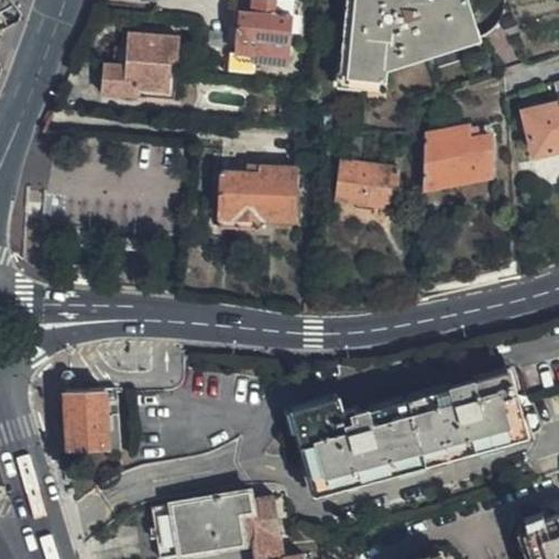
[(286,66),(293,2),(264,0),(240,0),(234,55),(254,57),(254,64),(286,66)]
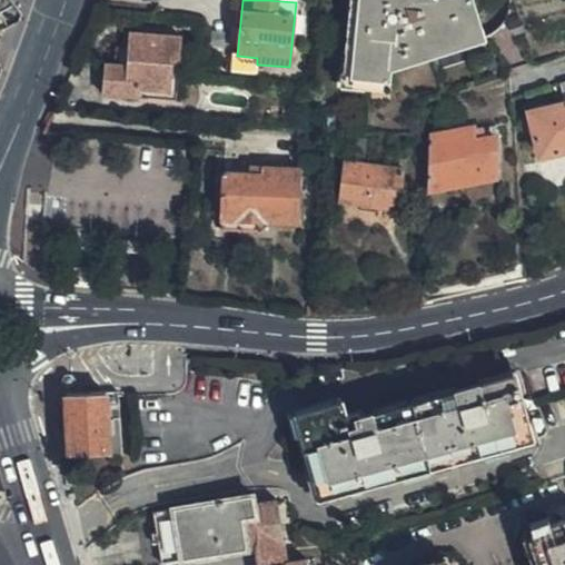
[(484,42),(471,3),(439,0),(353,0),(346,78),(368,80),(368,85),(392,87),(392,75),(484,42)]
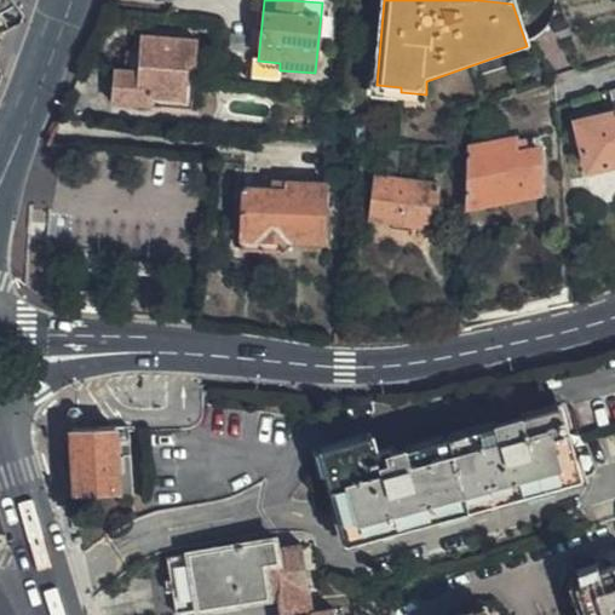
[(188,102),(190,69),(197,69),(199,44),(143,39),(141,75),(115,73),(114,105),(153,108),(154,99),(188,102)]
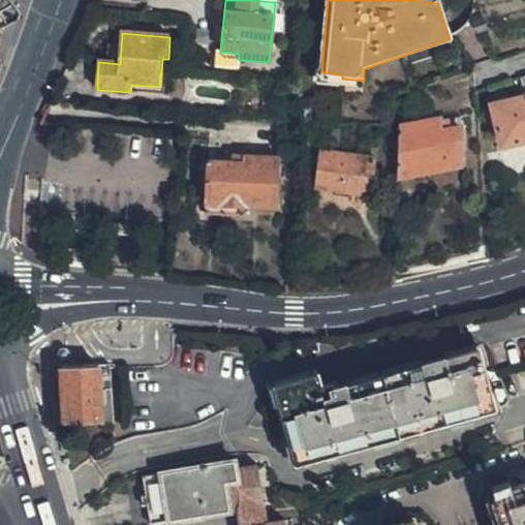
[(524,103),(491,107),(496,151),(524,147),(524,103)]
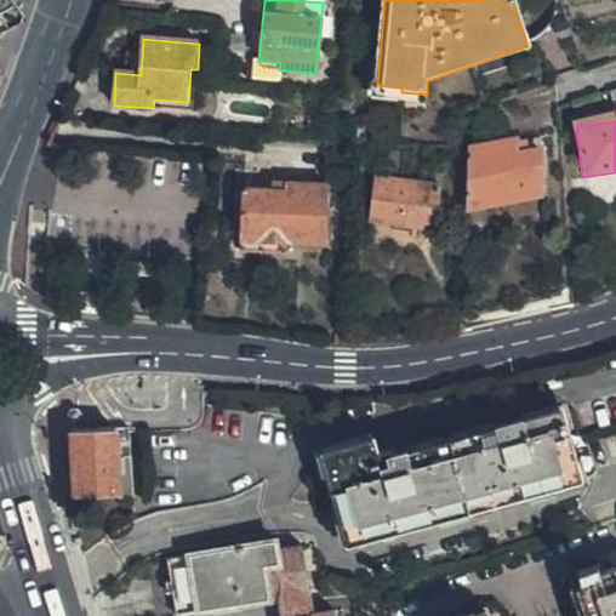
[(468,153),(466,207),(539,211),(540,157),(468,153)]
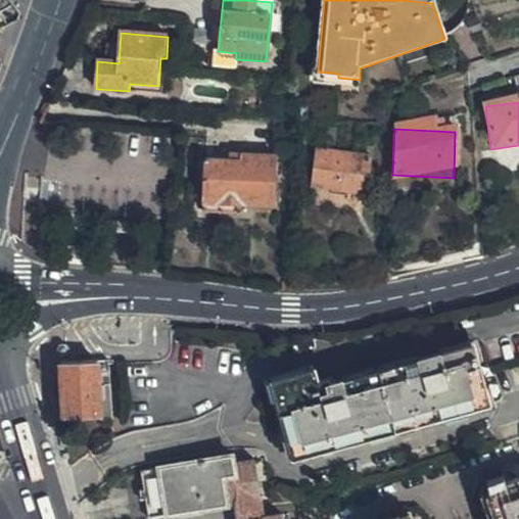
[(370,191),(373,155),(319,152),(318,188),(370,191)]
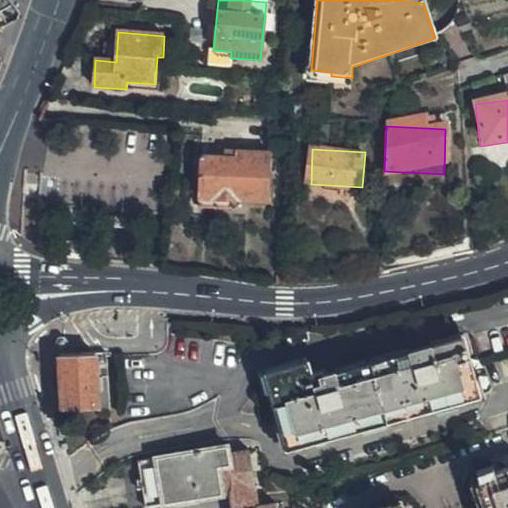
[(266,207),(270,158),(201,153),(197,209),(232,212),(233,205),(266,207)]
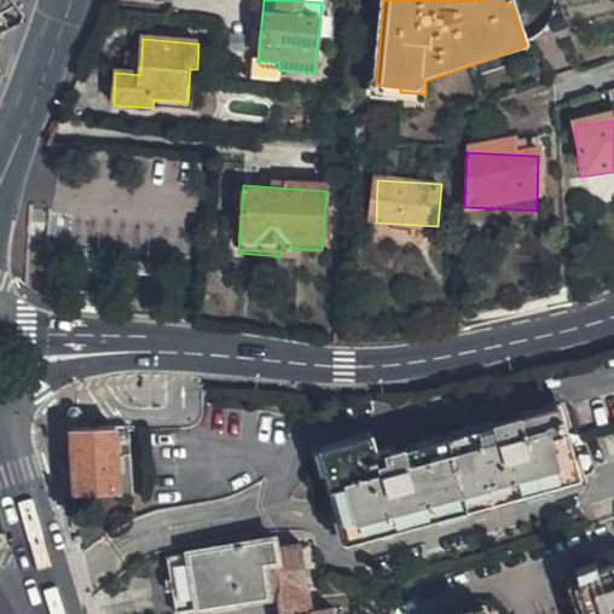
[(585,478),(566,409),(521,421),(468,436),(401,453),(399,449),(384,452),(380,439),(329,453),(336,475),(354,539),(412,523),(494,502),(585,478)]
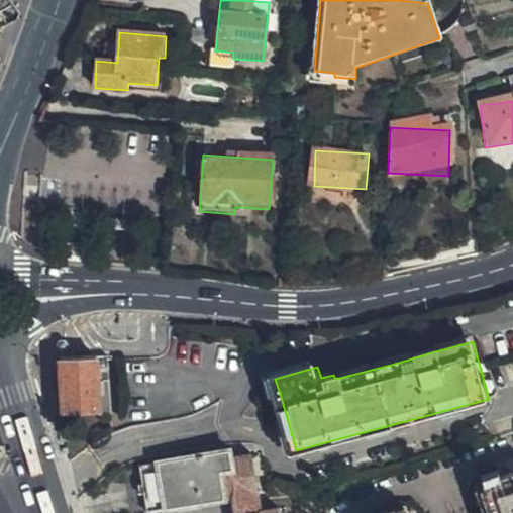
[(113,412),(107,355),(61,360),(66,417),(113,412)]
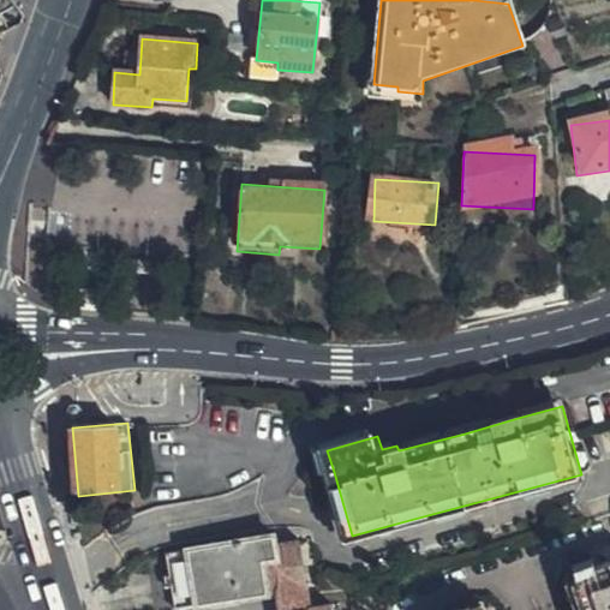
[(175,591),(179,609),(193,609),(208,606),(249,599),(280,593),(274,563),(303,558),(300,540),(277,544),(276,539),(219,549),(169,557),(173,579),(168,580),(168,585),(169,592),(175,591)]
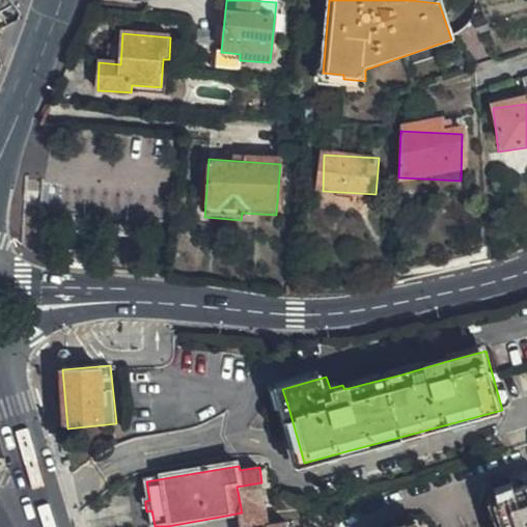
[(271,526),(261,482),(237,487),(242,512),(244,526),(289,526),(288,523),(271,526)]
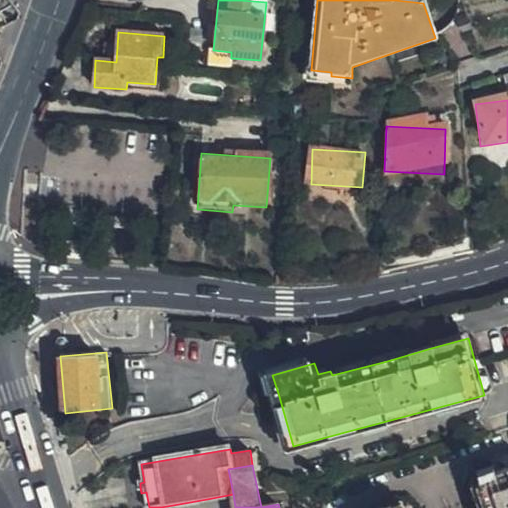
[(507,468),(481,477),(491,507),(507,507),(507,468)]
